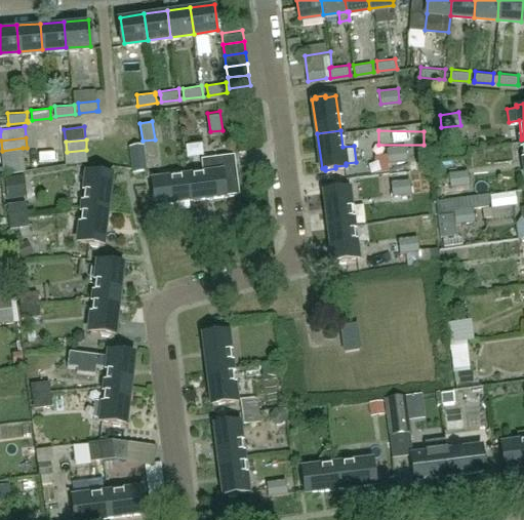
[(144,143),(130,145),(134,171),(147,169),(144,143)]
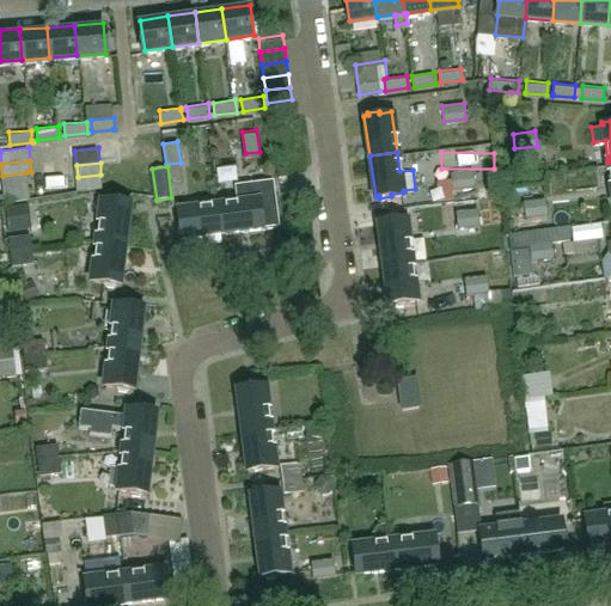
[(452,187),(453,187),(474,184),(472,169),(450,172),(452,187)]
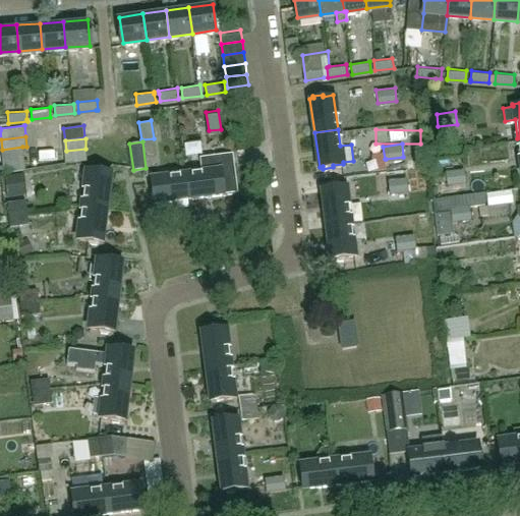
[(4,160),(24,158),(22,147),(2,150),(4,160)]
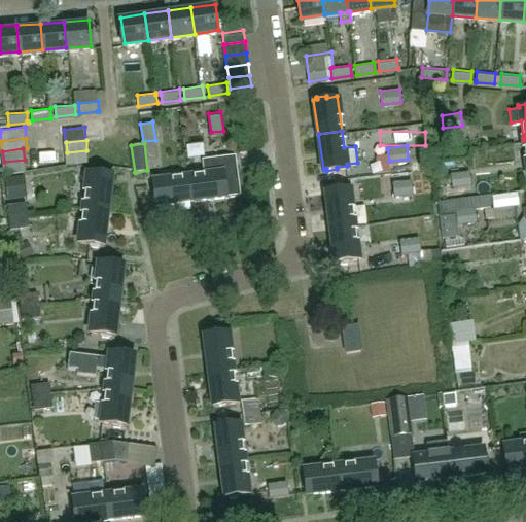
[(86,150),(67,152),(68,163),(88,161),(86,150)]
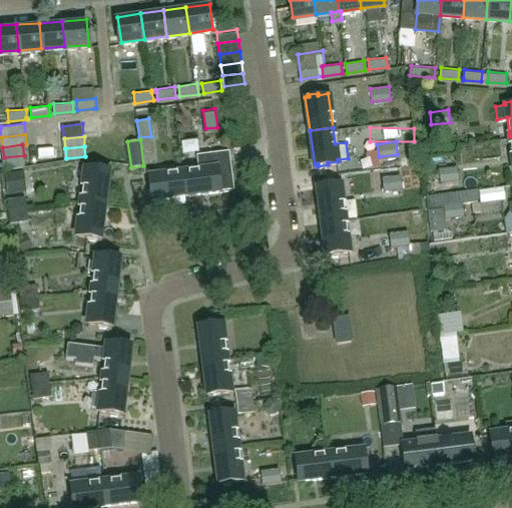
[(198,167),(183,169),(186,193),(233,187),(228,147),(196,151),(198,167)]
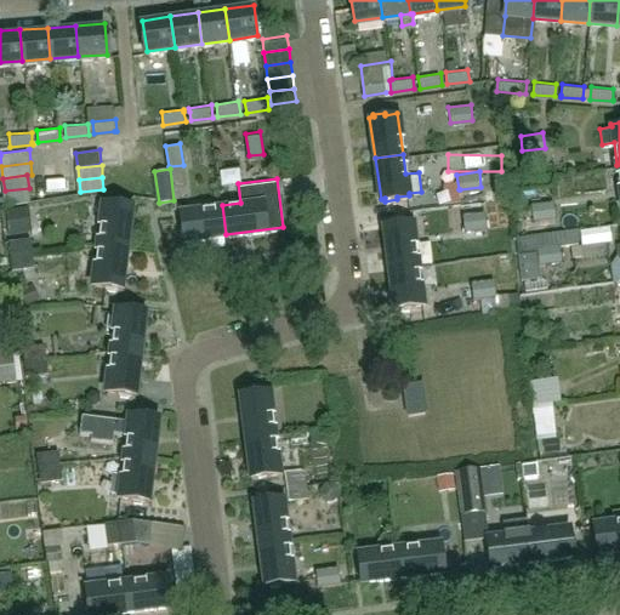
[(29,188),(5,191),(6,203),(30,200),(29,188)]
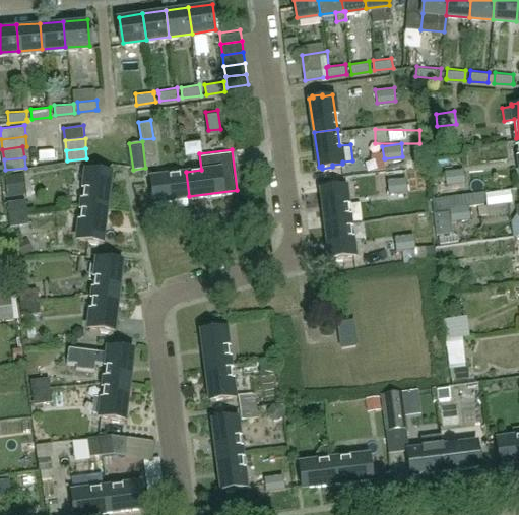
[(86,167),(81,200),(106,203),(110,170),(107,170),(107,168),(96,167),(96,168),(86,167)]
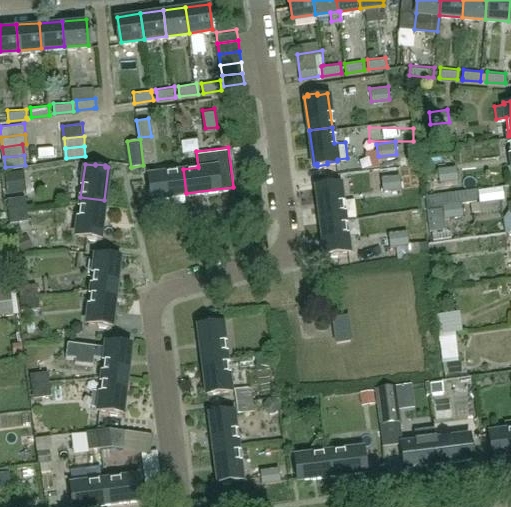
[(436,168),(437,175),(438,180),(456,178),(455,165),(436,167),(436,168)]
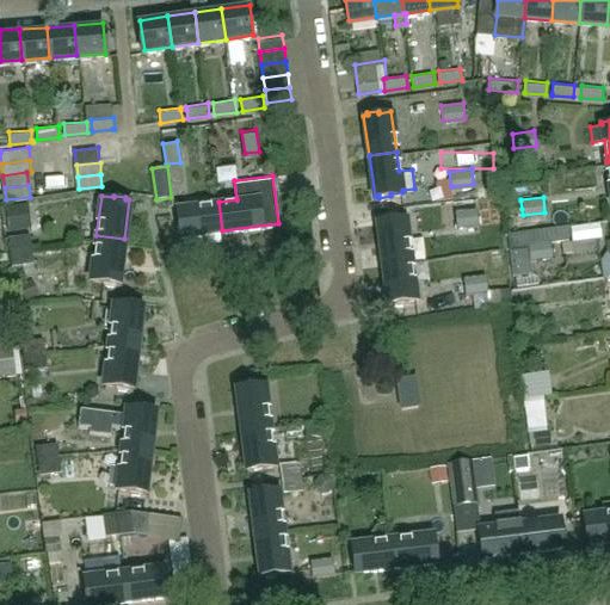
[(182,235),(222,230),(219,202),(178,207),(179,218),(177,218),(178,232),(180,230),(182,235)]
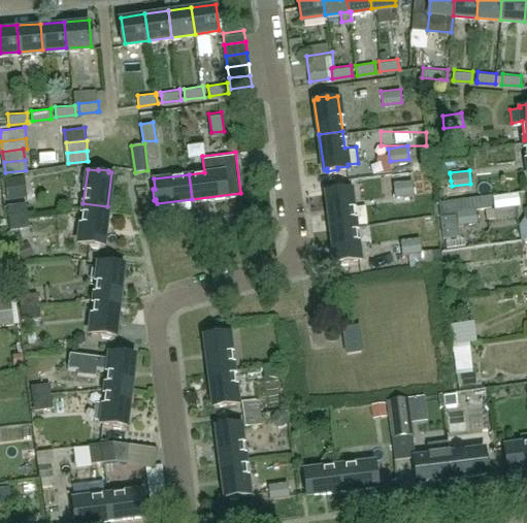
[(413,180),(394,182),(393,182),(394,194),(414,192),(413,180)]
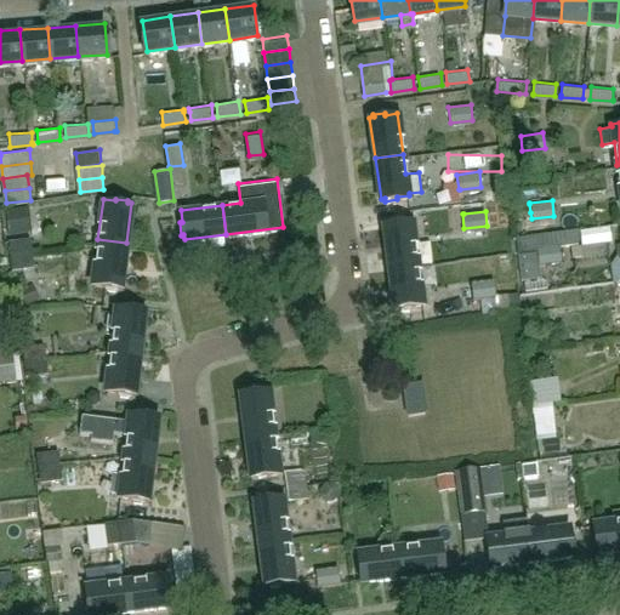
[(388,265),(417,261),(411,220),(399,222),(399,218),(387,221),(387,223),(384,225),(388,265)]
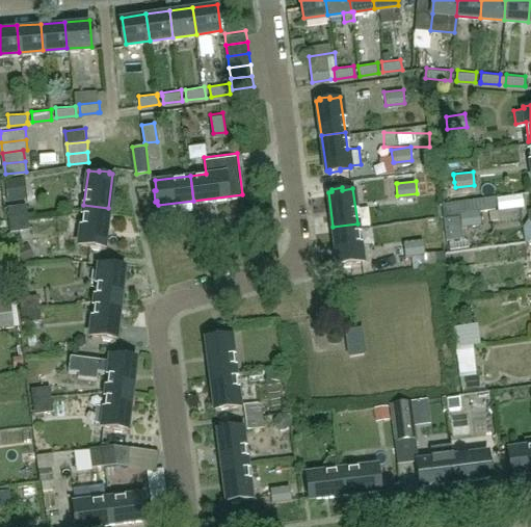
[(463,235),(461,225),(460,225),(459,212),(478,210),(478,209),(496,207),(497,193),(442,201),(444,213),(447,237),(448,237),(449,246),(469,244),(468,238),(463,235)]
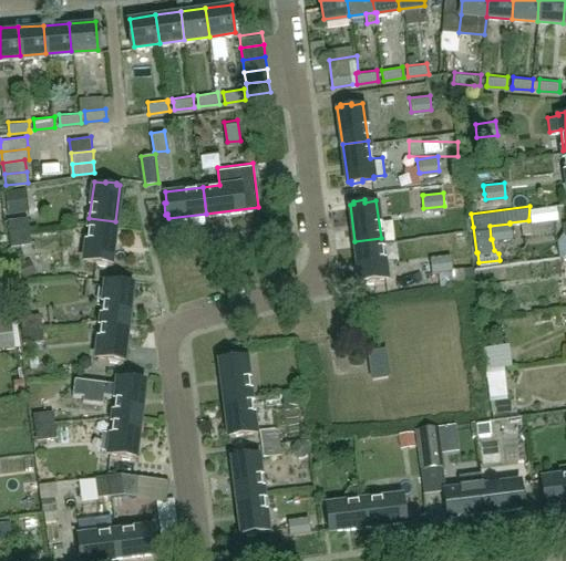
[(27,214),(18,215),(8,216),(10,230),(29,227),(27,214)]
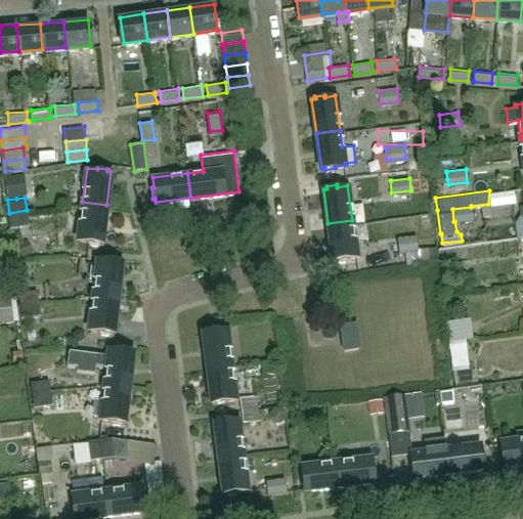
[(102,240),(106,205),(82,202),(78,236),(88,238),(88,240),(98,241),(98,239),(102,240)]
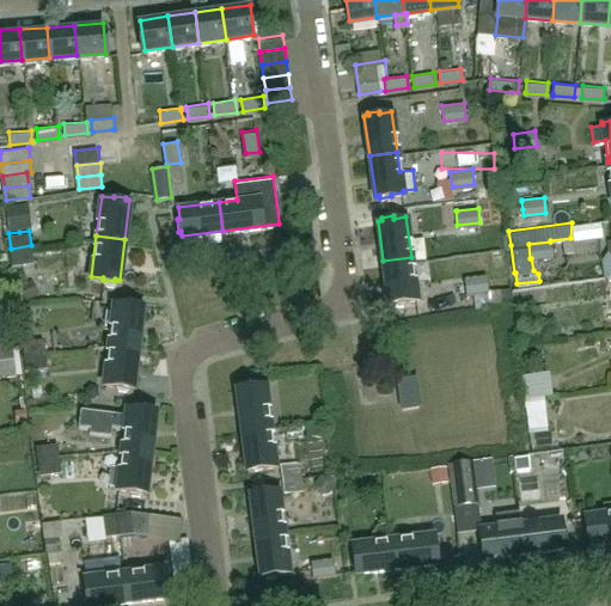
[(553,256),(550,242),(529,244),(530,258),(531,258),(553,256)]
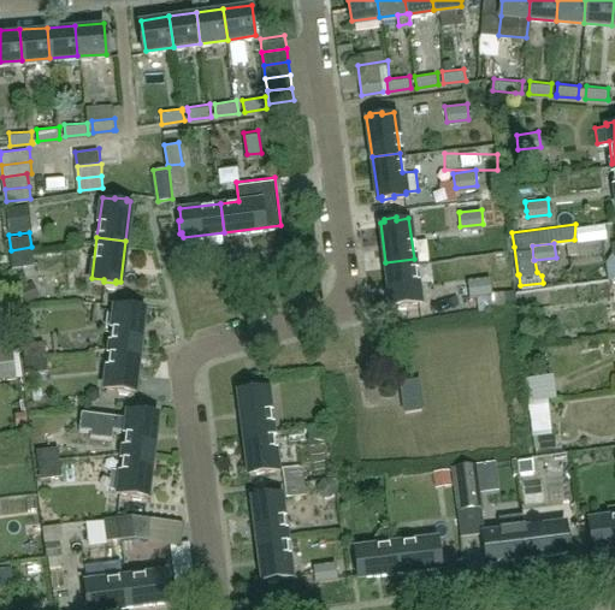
[(31,247),(11,250),(13,266),(34,262),(31,247)]
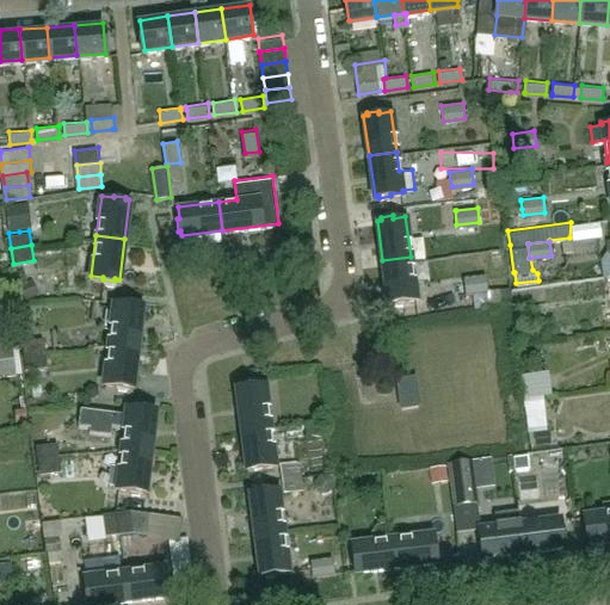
[(404,298),(413,297),(417,297),(411,257),(382,260),(388,301),(393,300),(393,303),(405,301),(404,298)]
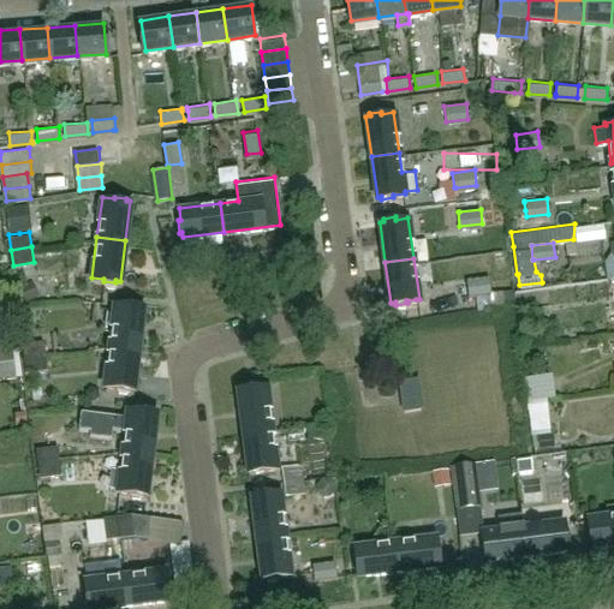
[(469,294),(492,291),(489,276),(466,279),(469,294)]
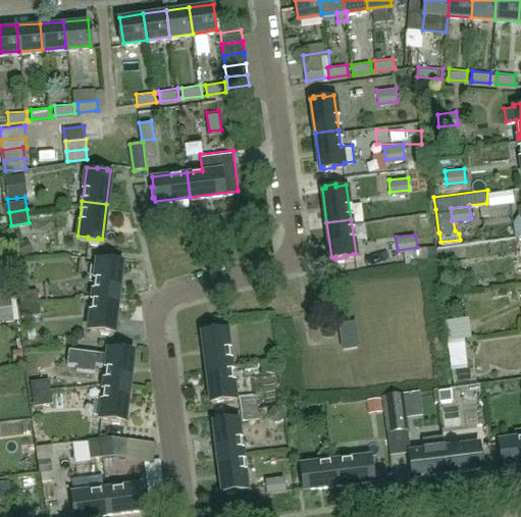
[(34,249),(29,238),(15,244),(21,255),(34,249)]
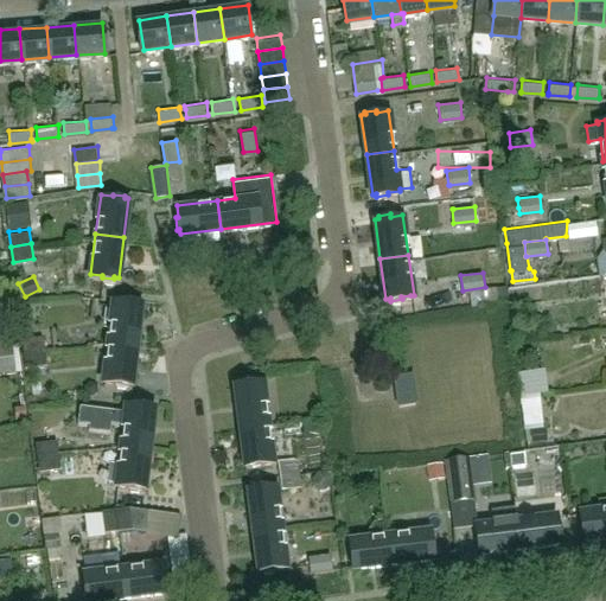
[(126,300),(114,299),(109,338),(136,341),(141,302),(138,301),(138,299),(126,298),(126,300)]
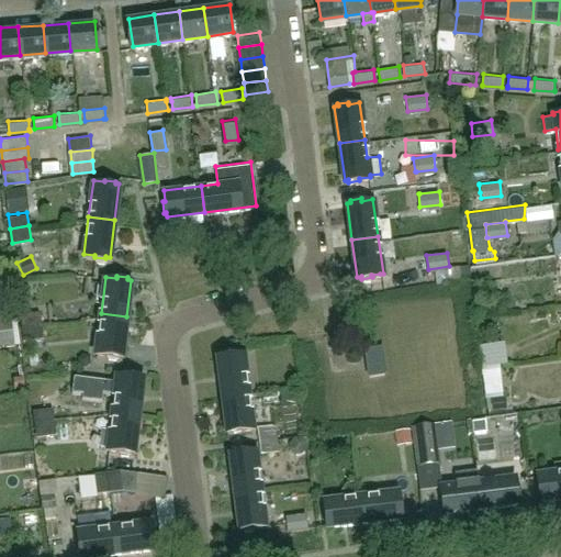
[(23,327),(43,324),(41,310),(21,313),(23,327)]
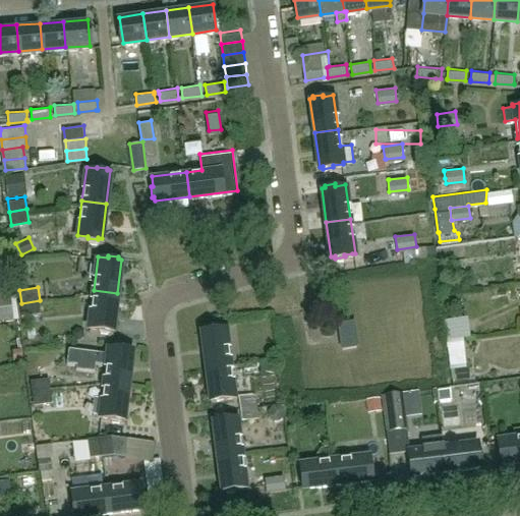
[(113,327),(117,293),(94,290),(90,324),(100,326),(100,327),(110,328),(110,327),(113,327)]
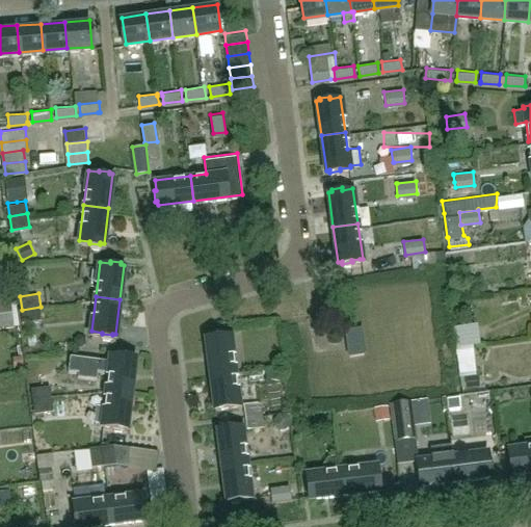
[(0,298),(0,326),(12,325),(9,297),(0,298)]
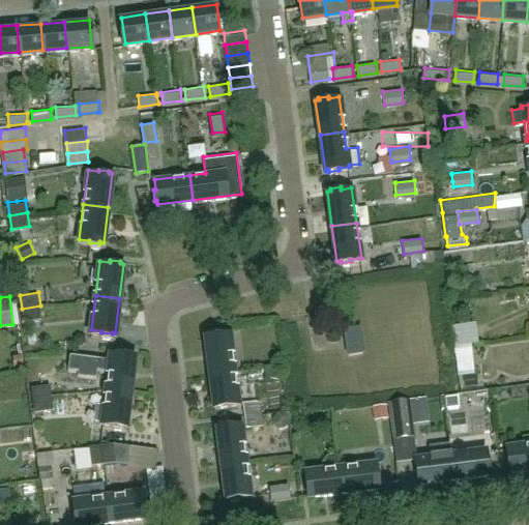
[(22,309),(24,320),(24,321),(42,318),(40,305),(22,309)]
